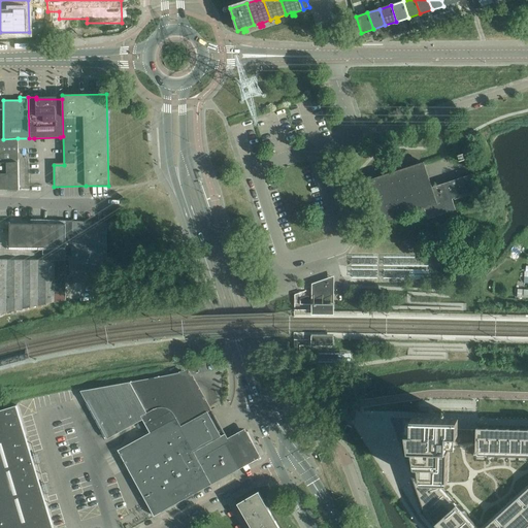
[(18,138),(3,139),(0,138),(0,189),(20,190),(19,149),(18,138)]
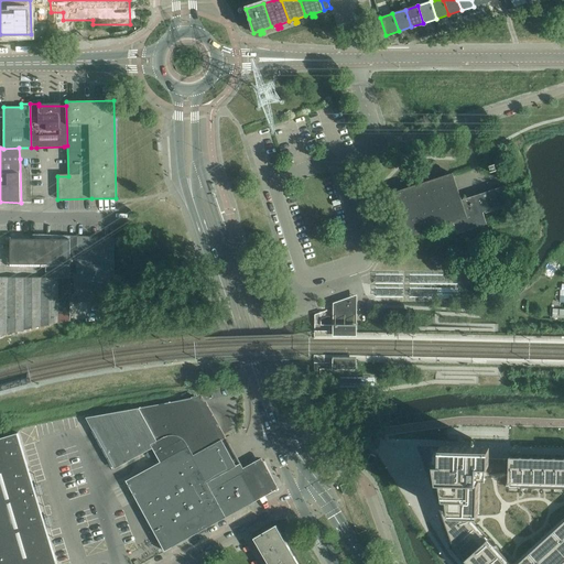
[(36,148),(31,148),(19,148),(20,159),(38,159),(36,148)]
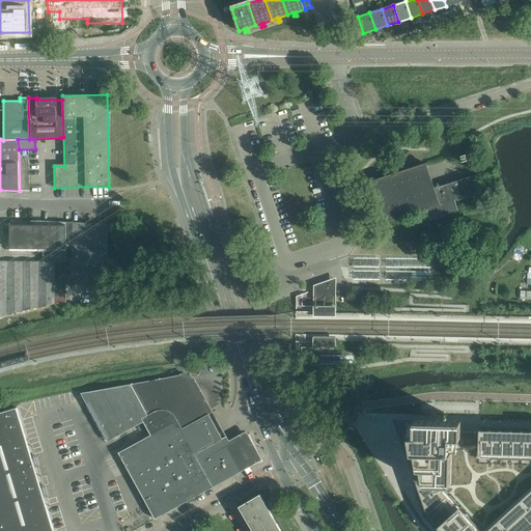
[(426,164),(368,183),(382,224),(426,210),(430,220),(458,211),(454,200),(480,192),(475,175),(432,189),(424,165),(426,165),(426,164)]
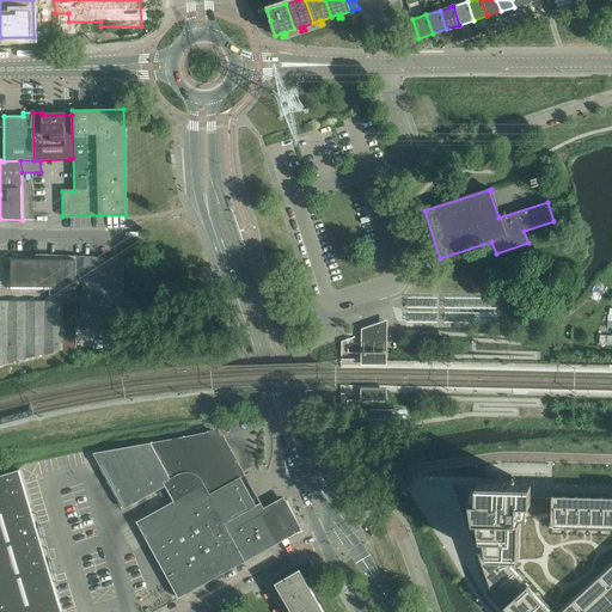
[(11,289),(75,289),(77,256),(40,255),(40,257),(12,256),(11,289)]
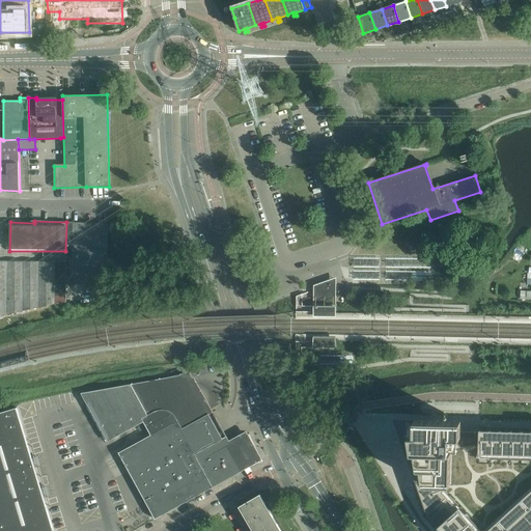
[(65,251),(65,262),(65,284),(66,284),(107,284),(108,224),(66,222),(65,251)]
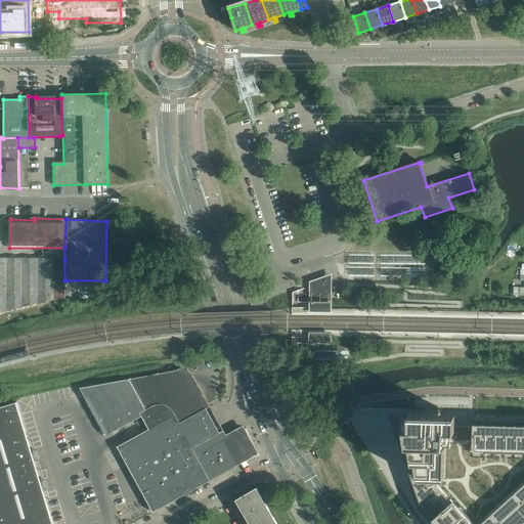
[(375,255),(349,255),(349,263),(375,263),(375,255)]
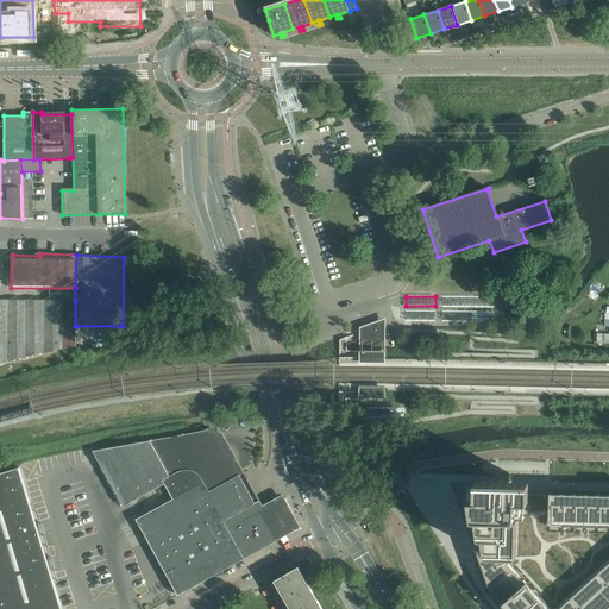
[(487,296),(443,296),(443,307),(494,307),(494,301),(487,301),(487,296)]
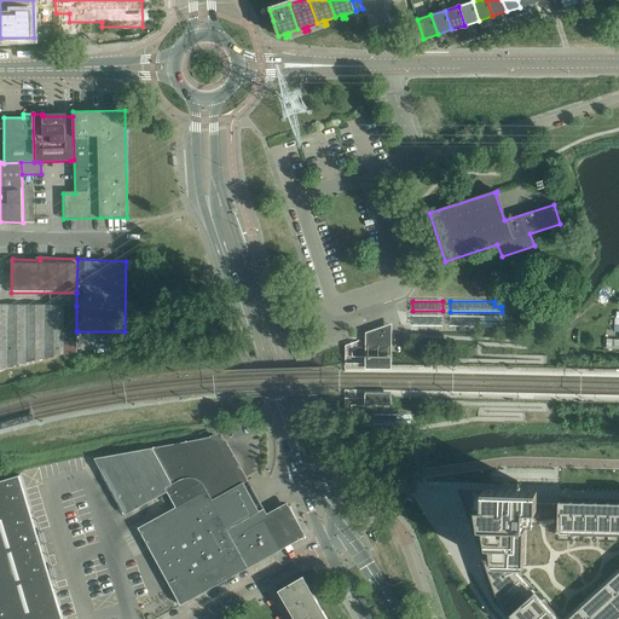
[(76,331),(76,306),(64,306),(0,305),(0,368),(77,351),(77,331),(76,331)]
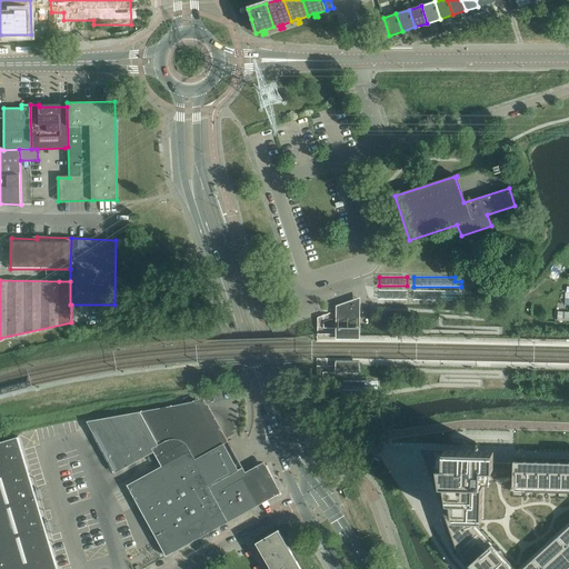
[(462,290),(413,290),(413,300),(462,300),(462,290)]
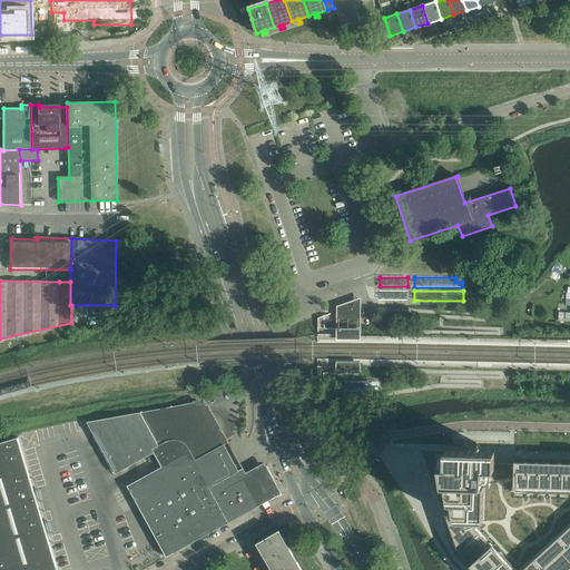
[(341,308),(341,328),(360,328),(360,302),(349,305),(341,308)]
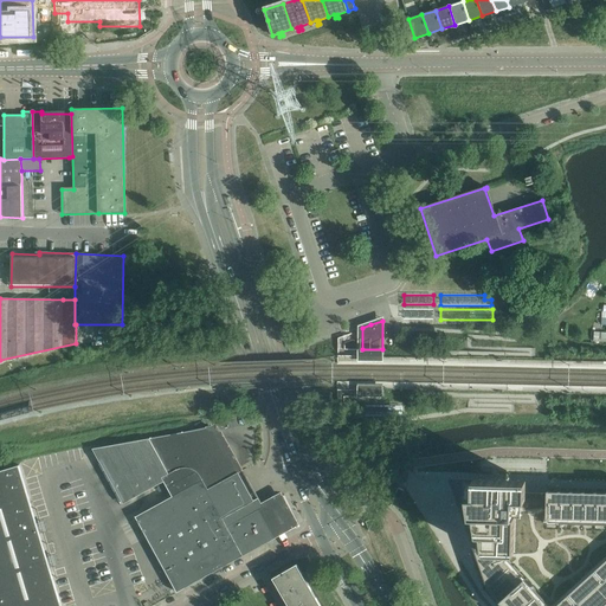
[(81,331),(83,341),(105,336),(103,327),(90,330),(90,329),(81,331)]
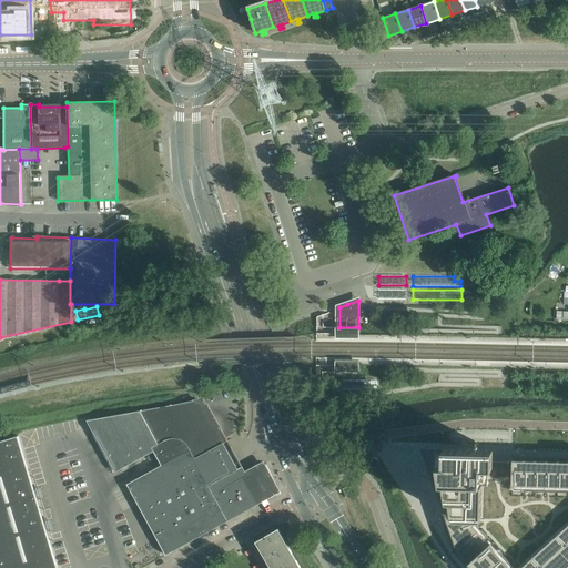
[(143,411),(87,421),(114,472),(121,468),(121,469),(154,452),(162,465),(128,484),(166,555),(257,504),(240,473),(237,468),(200,401),(199,401),(199,399),(198,399),(198,401),(143,411)]
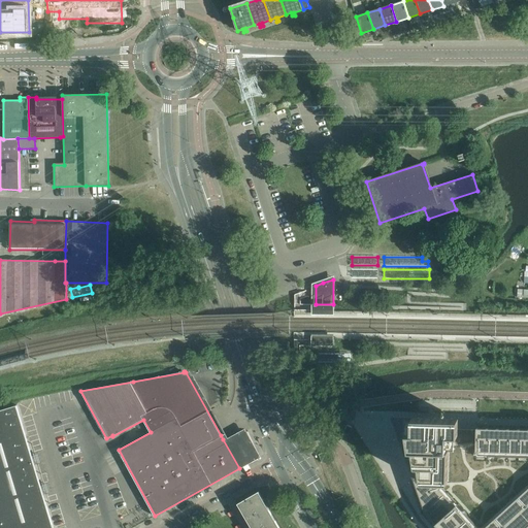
[(0,409),(0,527),(53,527),(17,405),(0,409)]
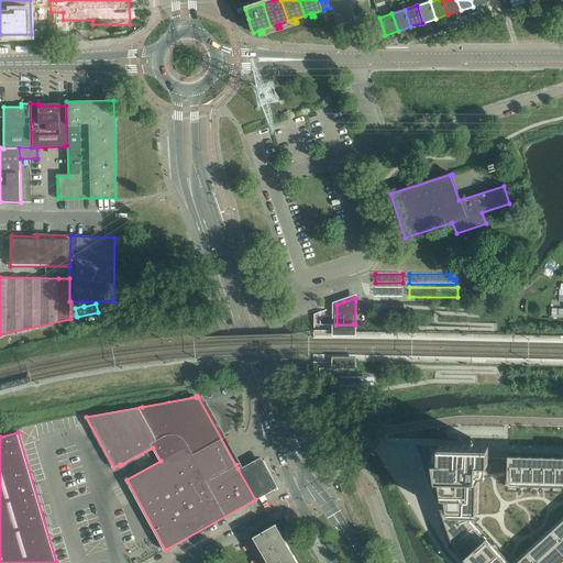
[(433,454),(421,454),(423,461),(422,461),(452,547),(466,562),(558,562),(562,559),(562,457),(508,456),(507,488),(562,488),(562,522),(518,562),(507,562),(477,529),(478,488),(483,488),(484,456),(484,455),(433,454)]
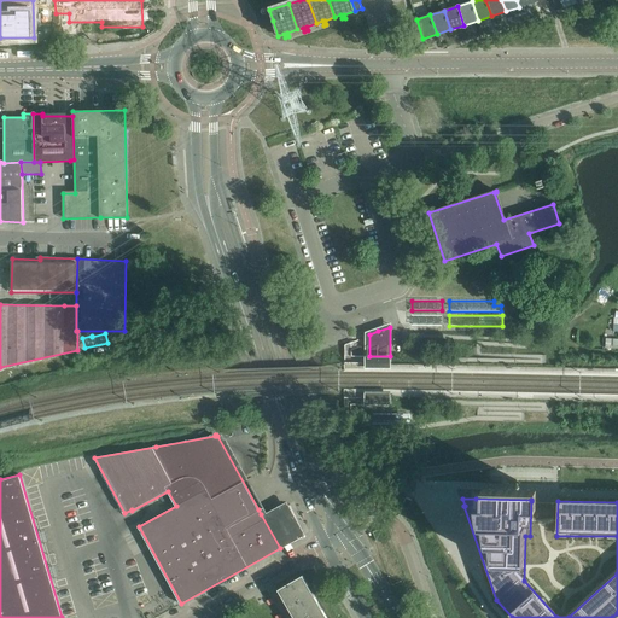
[(266,512),(261,514),(280,548),(296,540),(304,535),(289,507),(281,511),(269,518),(266,512)]
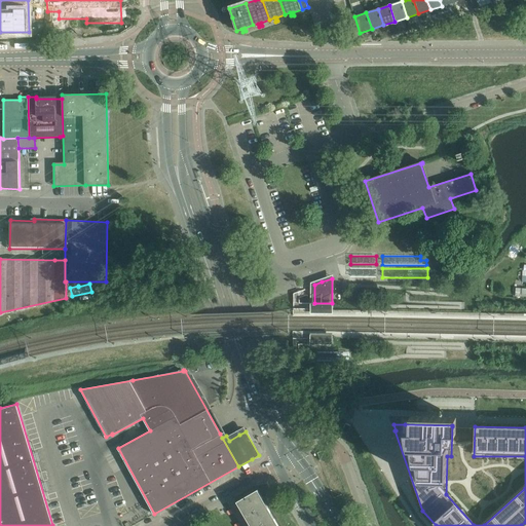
[(236,502),(245,516),(266,503),(258,490),(236,502)]
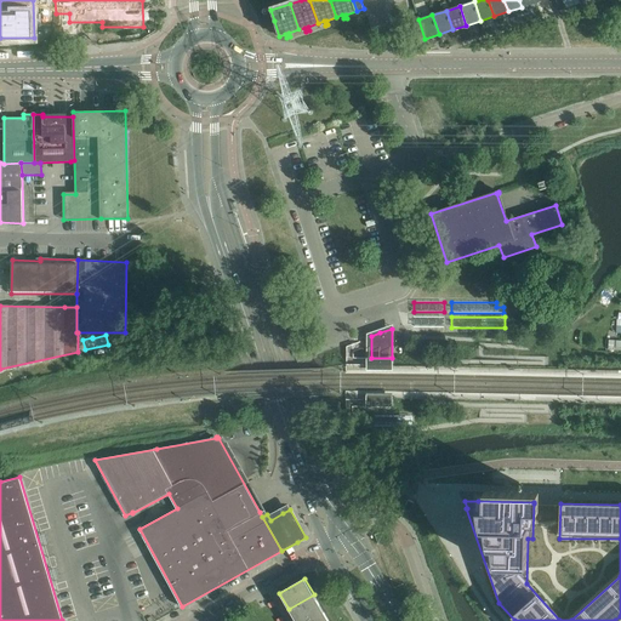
[(289,609),(295,620),(306,620),(323,611),(314,594),(289,609)]
